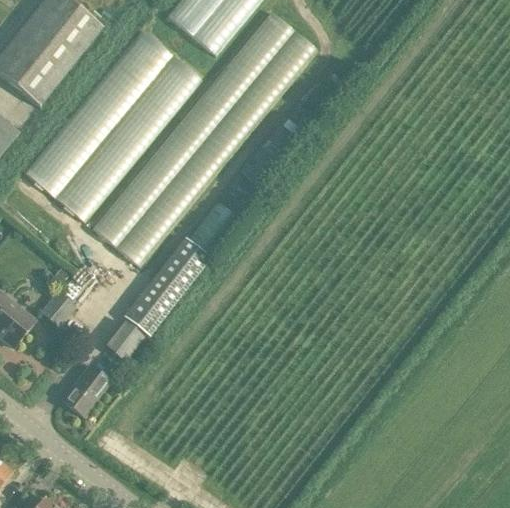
[(0,73),(41,106),(105,27),(71,0),(46,0),(0,58),(0,73)]
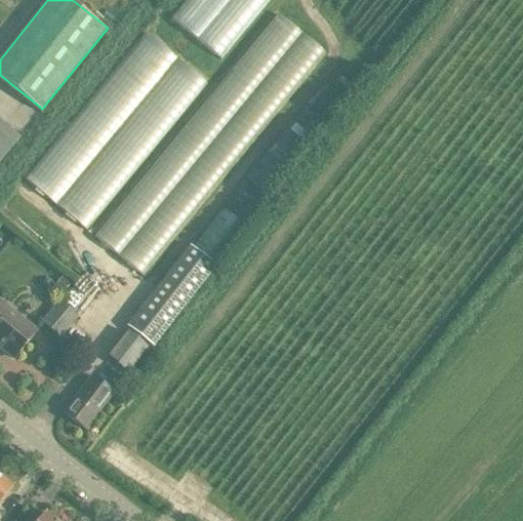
[(187,0),(173,15),(223,56),(270,0),(187,0)]
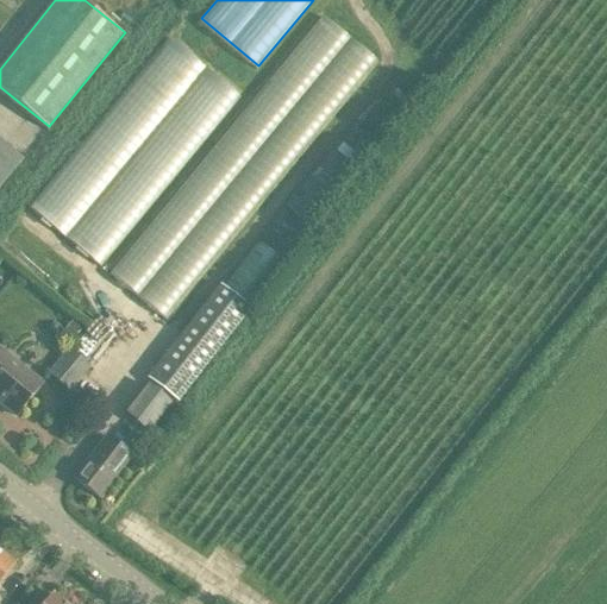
[(380,60),(324,14),(111,271),(168,318),(380,60)]
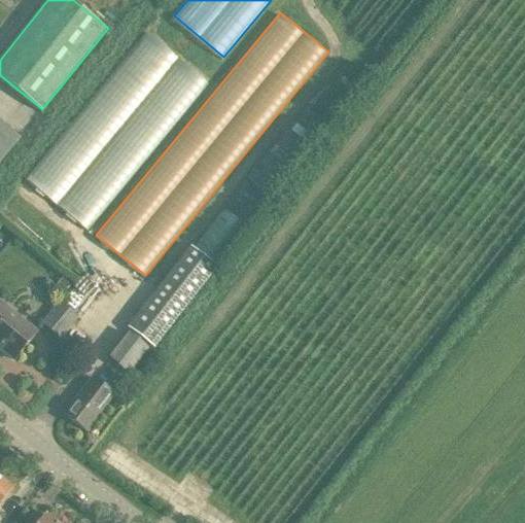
[(148,31),(27,177),(89,228),(209,81),(148,31)]
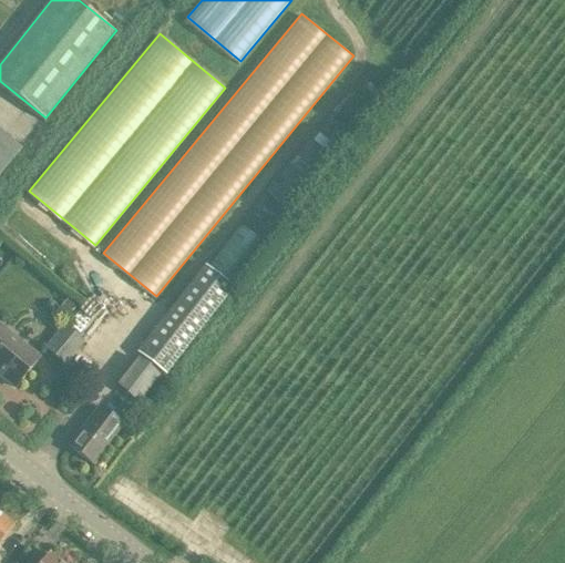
[(0,124),(0,172),(23,143),(0,124)]
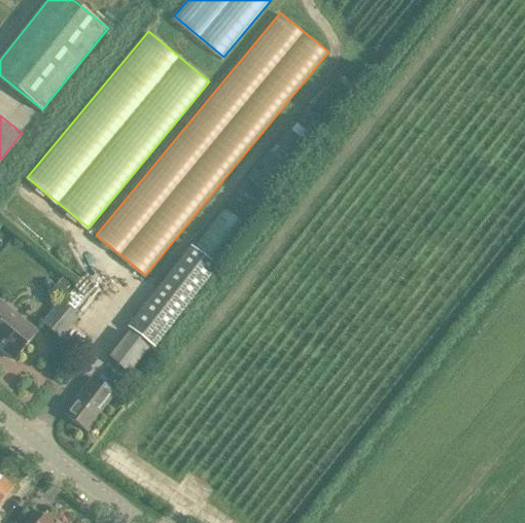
[(310,142),(290,127),(250,175),(270,192),(310,142)]
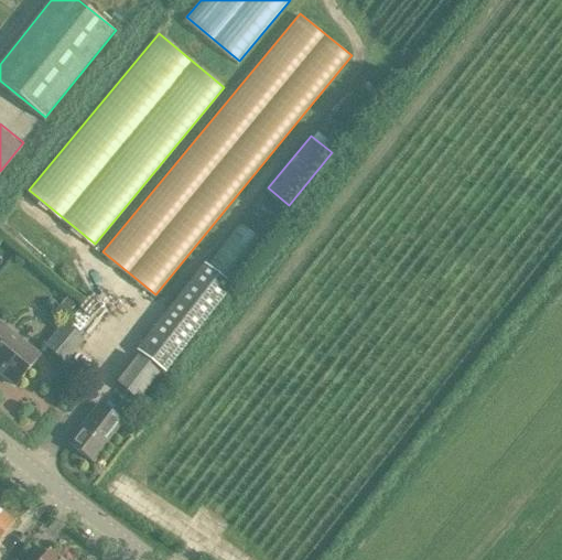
[(239,221),(205,265),(203,262),(137,350),(164,370),(265,240),(239,221)]
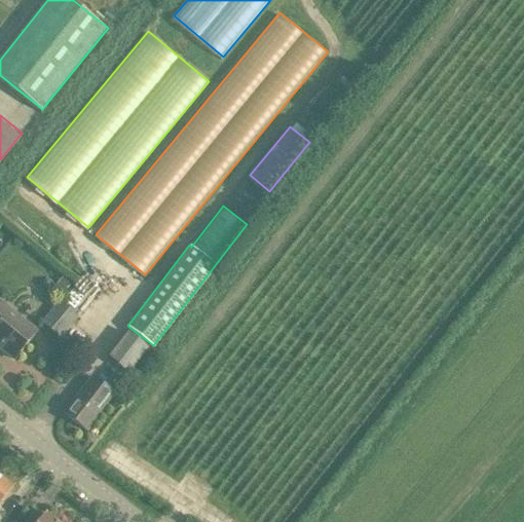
[(72,287),(62,278),(57,286),(67,293),(72,287)]
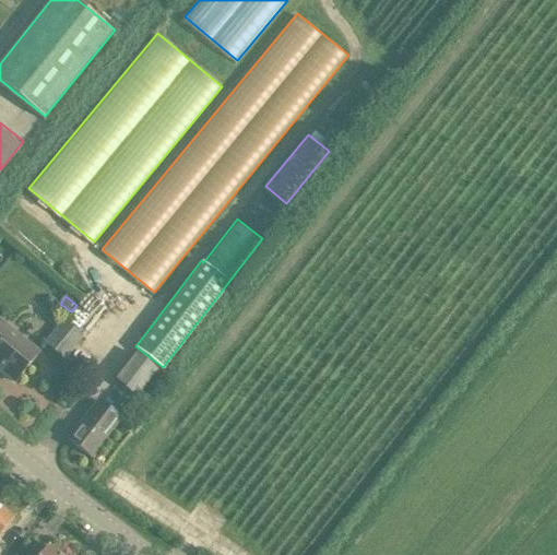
[(66,317),(46,340),(67,357),(86,335),(66,317)]
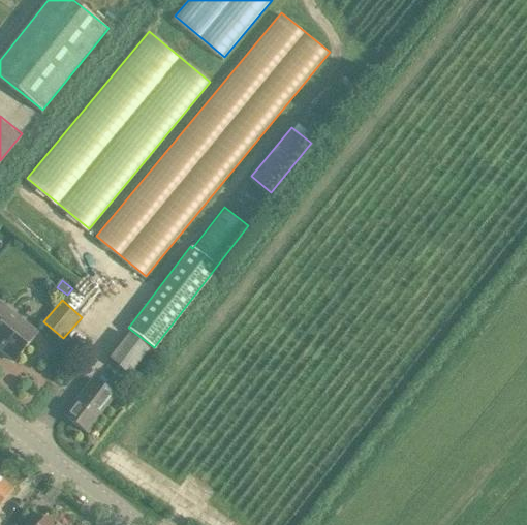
[(37,331),(0,301),(0,345),(16,358),(37,331)]
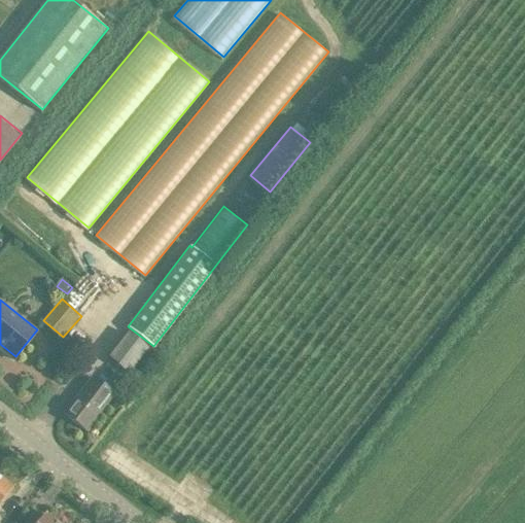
[(130,330),(110,355),(131,372),(150,346),(130,330)]
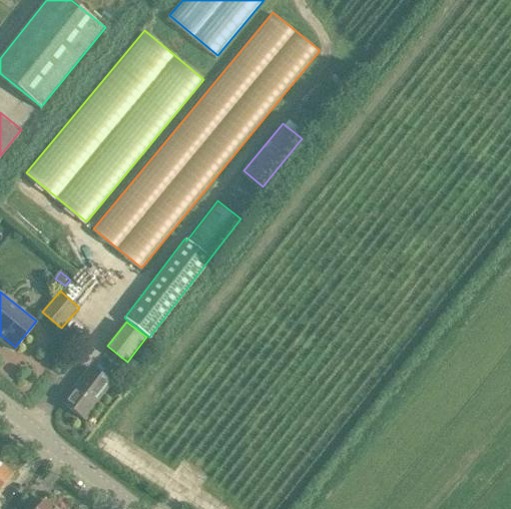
[(85,418),(112,382),(90,366),(63,401),(85,418)]
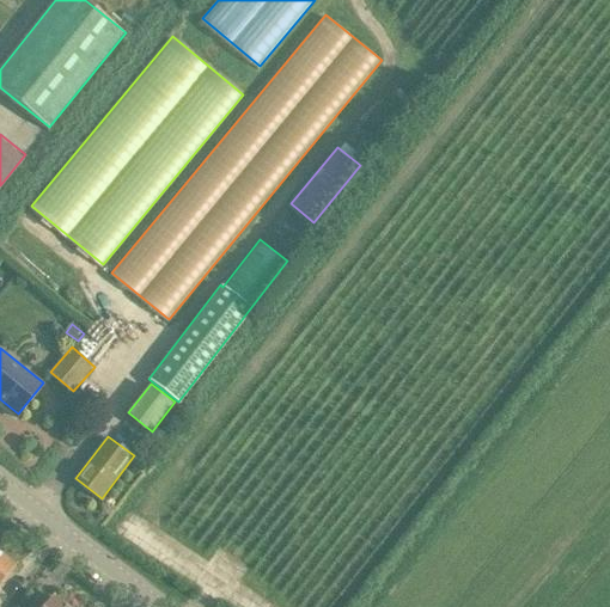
[(0,550),(0,583),(17,564),(0,550)]
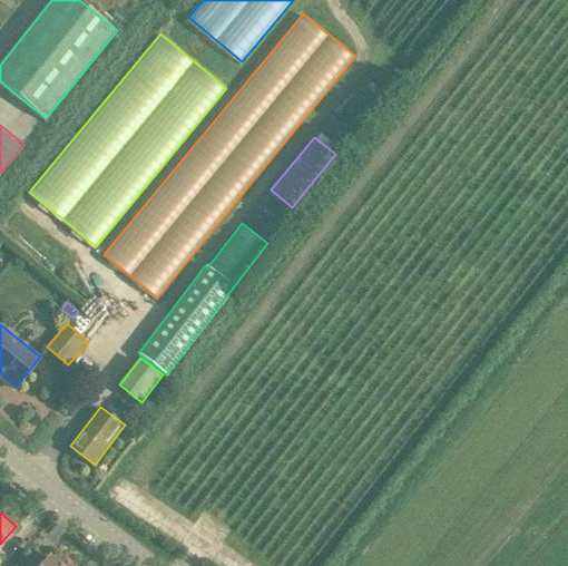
[(66,565),(50,554),(40,565),(66,565)]
